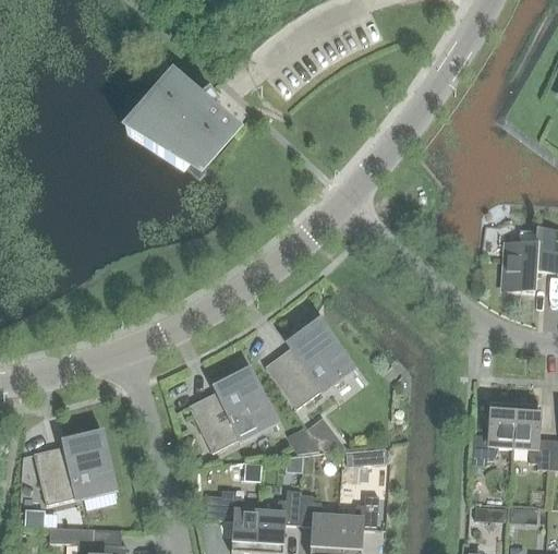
[(185,166),(196,176),(208,161),(233,132),(211,112),(219,107),(209,93),(204,97),(198,101),(174,80),(170,85),(128,133),(183,168),(185,166)]
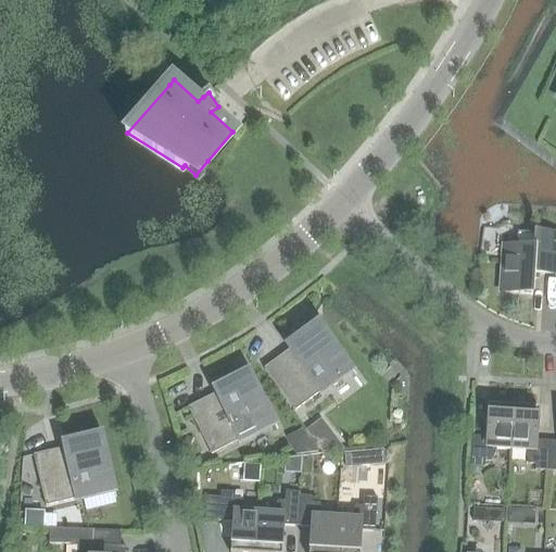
[(516,243),(502,242),(500,284),(505,290),(532,292),(533,274),(538,271),(555,271),(555,229),(534,229),(534,231),(517,230),(516,243)]
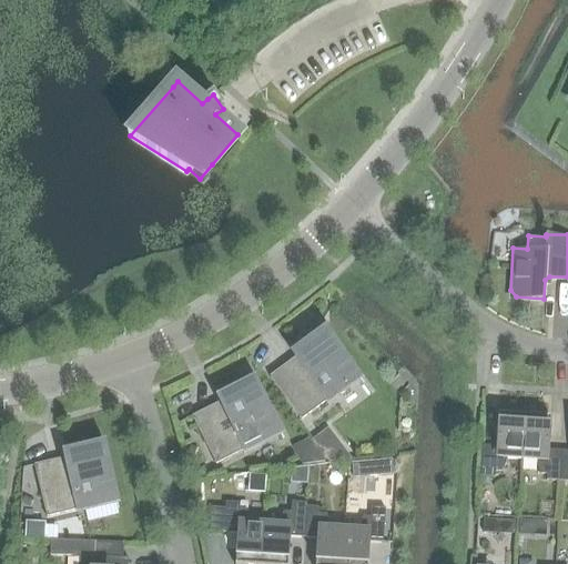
[(364,380),(318,319),(317,320),(320,322),(307,340),(306,340),(313,349),(304,355),(301,350),(270,373),(301,416),(327,398),(358,375),(363,381),(364,380)]
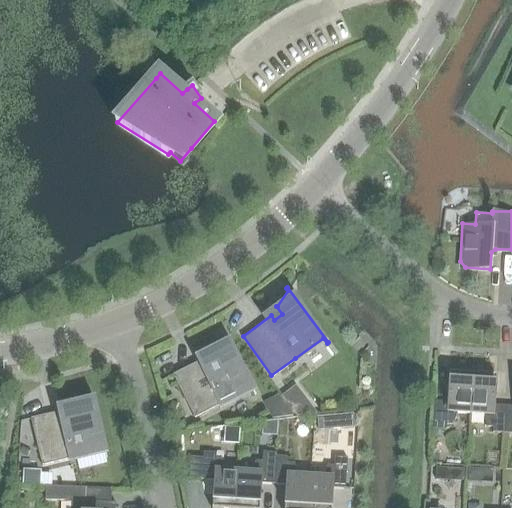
[(172,372),(194,415),(220,402),(220,403),(251,387),(254,393),(256,392),(225,332),(224,332),(225,334),(212,348),(210,348),(215,357),(206,362),(204,357),(172,372)]
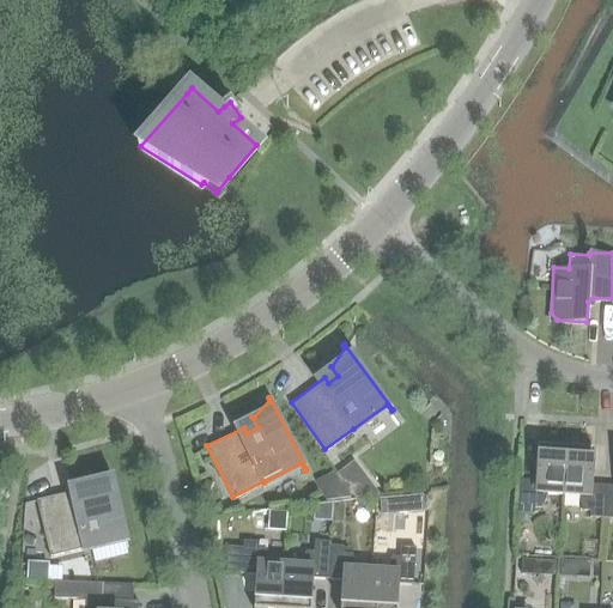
[(547,491),(563,492),(566,445),(538,443),(535,479),(521,478),(519,510),(521,510),(529,511),(534,511),(534,505),(542,505),(547,491)]
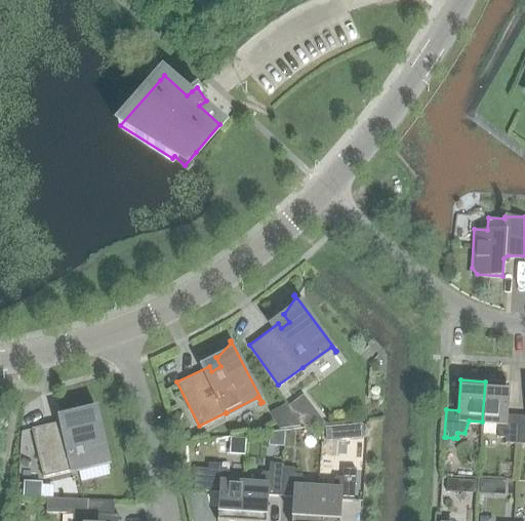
[(509,383),(485,382),(482,422),(495,423),(498,435),(506,436),(505,441),(518,442),(520,413),(507,413),(509,383)]
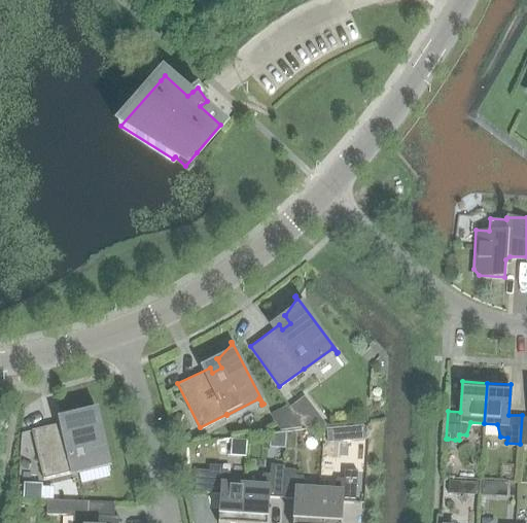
[(108,468),(110,468),(94,401),(93,401),(93,403),(76,414),(76,413),(75,414),(77,423),(68,426),(66,420),(31,428),(43,477),(72,469),(72,471),(107,462),(108,468)]
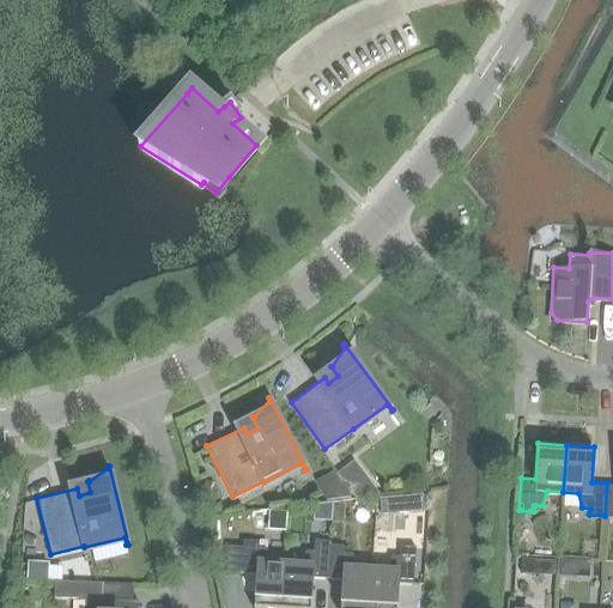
[(352,491),(356,494),(377,492),(380,491),(369,478),(352,491)]
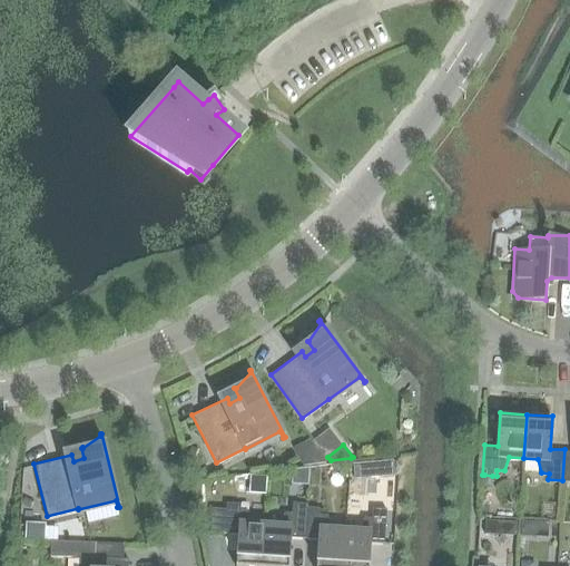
[(353,461),(354,477),(376,476),(375,460),(353,461)]
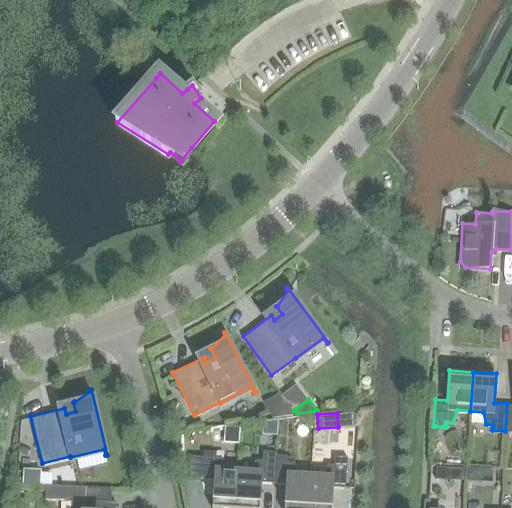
[(225,424),(223,441),(238,442),(240,426),(225,424)]
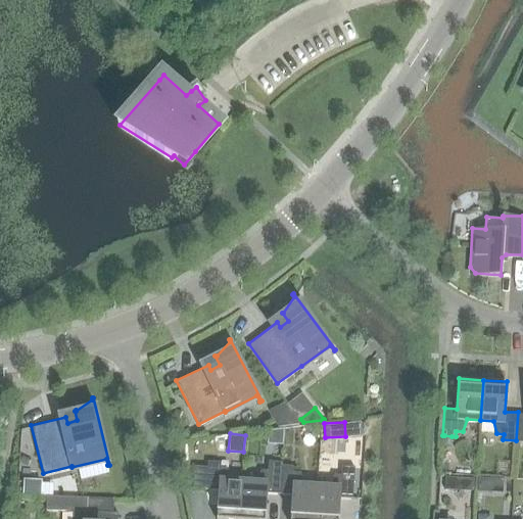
[(279,492),(281,464),(281,460),(268,459),(268,469),(260,468),(256,480),(243,479),(240,518),(264,518),(267,491),(279,492)]
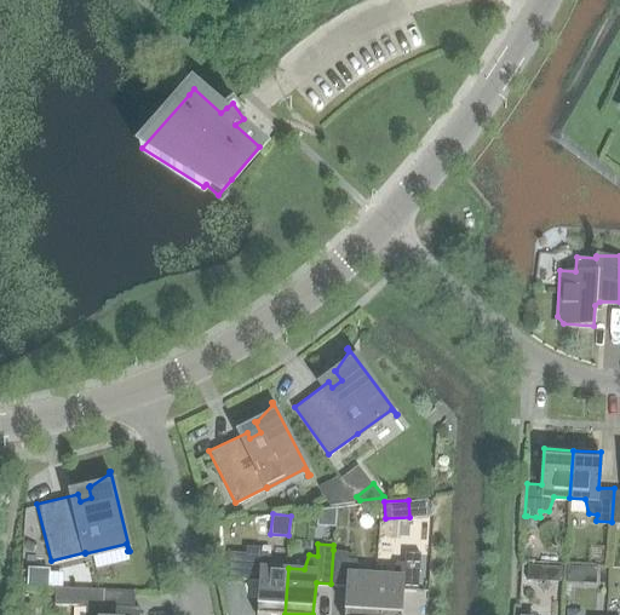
[(257,614),(274,614),(285,614),(288,568),(271,567),(269,552),(260,552),(262,545),(246,545),(244,578),(259,579),(257,614)]
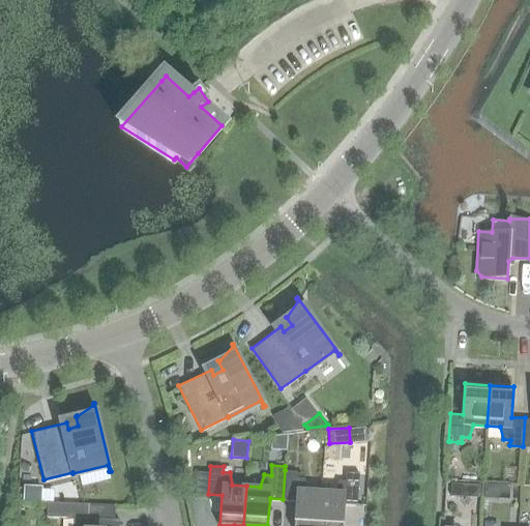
[(298,471),(285,470),(283,499),(295,499),(293,525),(318,525),(321,491),(306,490),(304,477),(297,476),(298,471)]
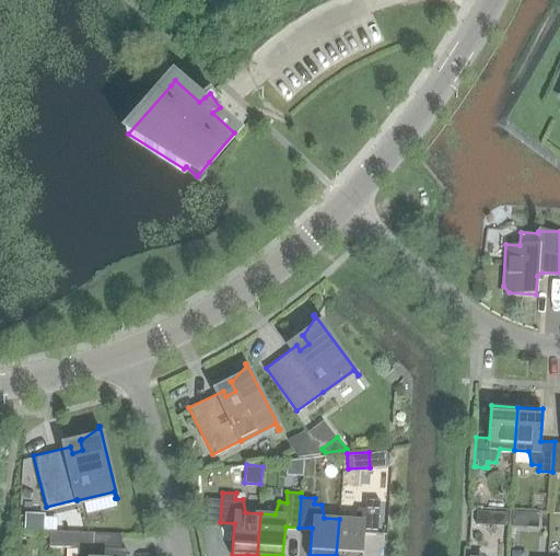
[(353,520),(339,519),(336,555),(362,555),(364,531),(377,532),(380,498),(365,497),(365,507),(358,507),(353,520)]
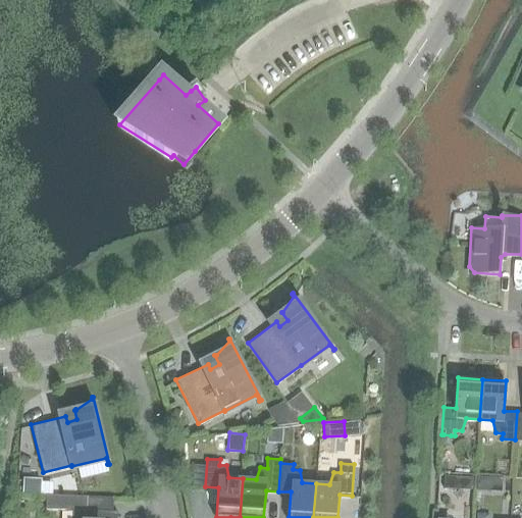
[(457,474),(445,474),(444,486),(457,487),(457,474)]
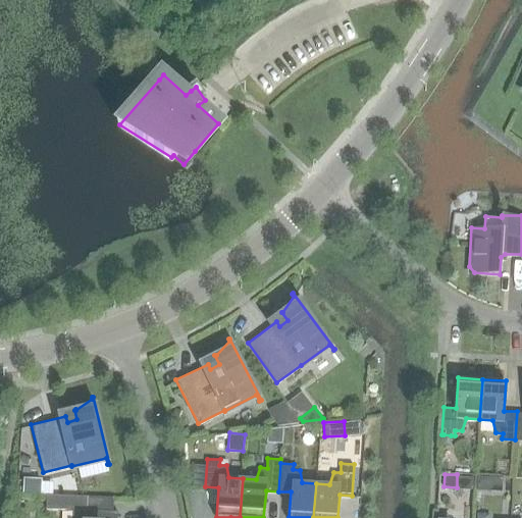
[(490,475),(477,475),(477,488),(489,489),(490,475)]
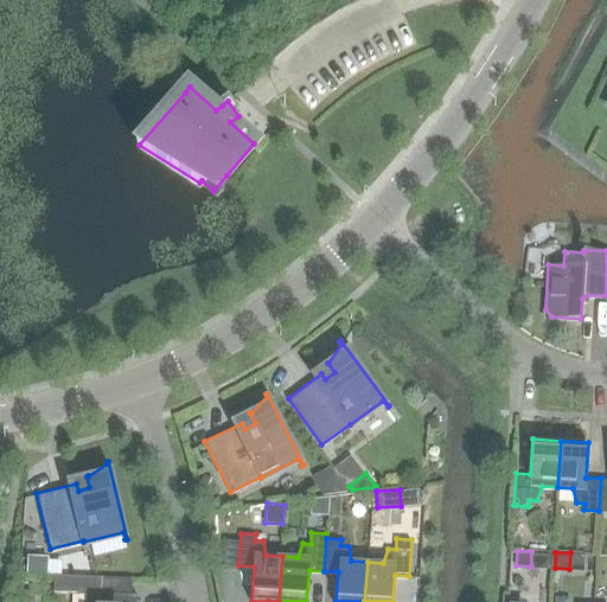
[(49,555),(27,554),(26,571),(48,572),(49,555)]
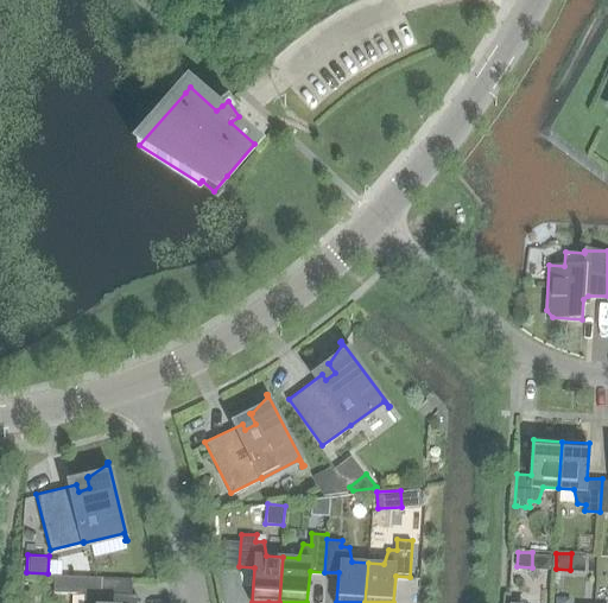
[(607,554),(597,554),(596,573),(607,573),(607,554)]
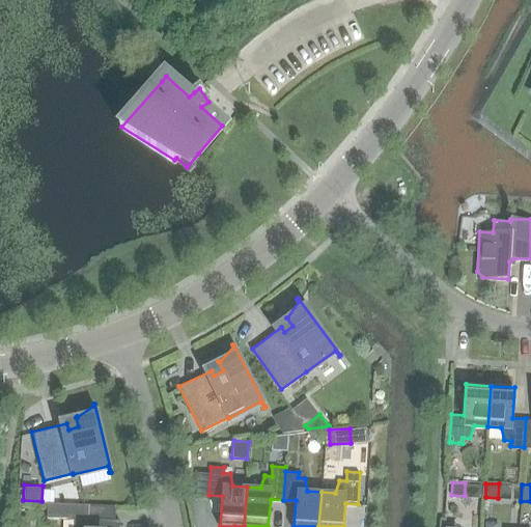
[(73,517),(72,526),(119,526),(119,519),(88,518),(88,503),(47,501),(47,516),(73,517)]
